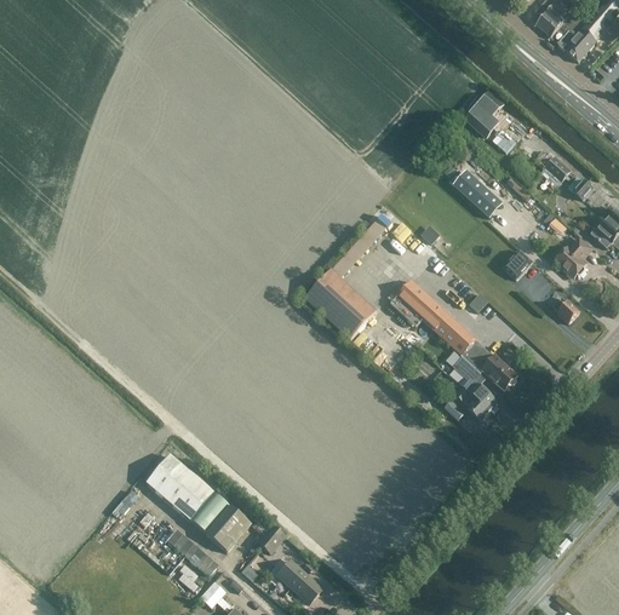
[(578,24),(572,18),(563,28),(567,32),(557,42),(577,59),(618,12),(618,0),(608,0),(577,36),(572,32),(578,24)]
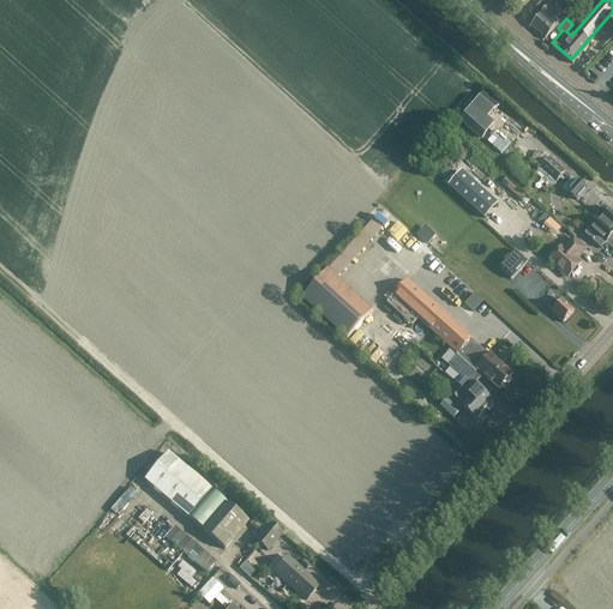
[(541,10),(529,23),(544,36),(554,24),(558,28),(566,18),(560,12),(556,18),(548,12),(546,13),(541,10)]
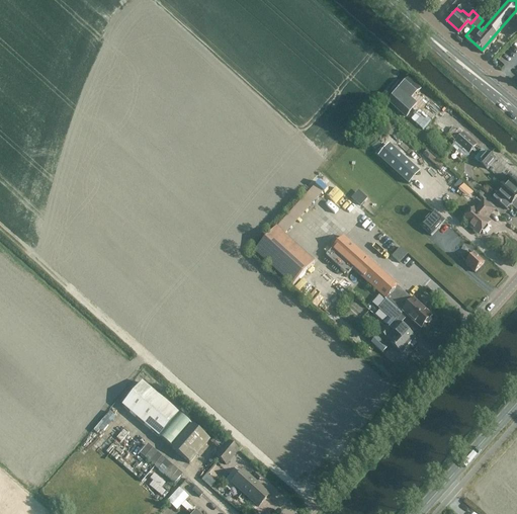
[(409,76),(391,97),(406,111),(416,101),(410,95),(419,85),(409,76)]
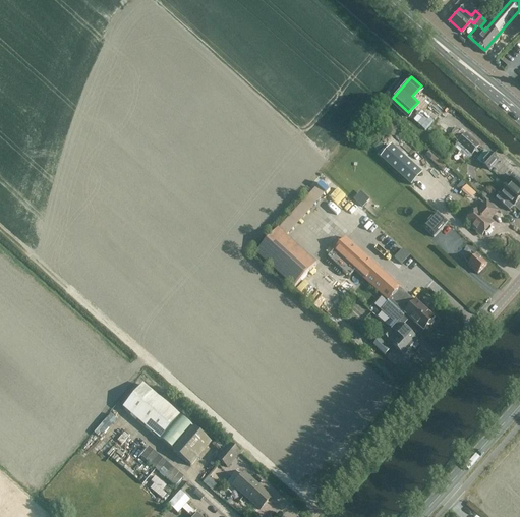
[(421,106),(413,115),(424,125),(432,117),(421,106)]
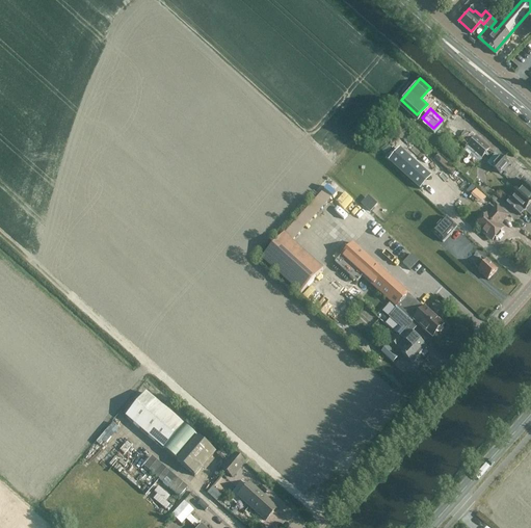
[(475,133),(467,142),(480,154),(488,146),(475,133)]
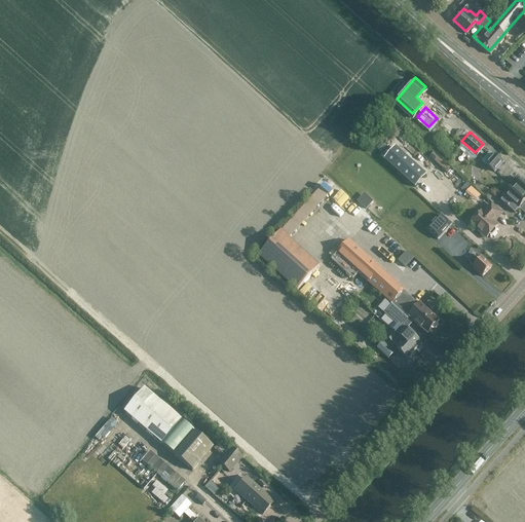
[(383,156),(414,184),(425,172),(395,144),(383,156)]
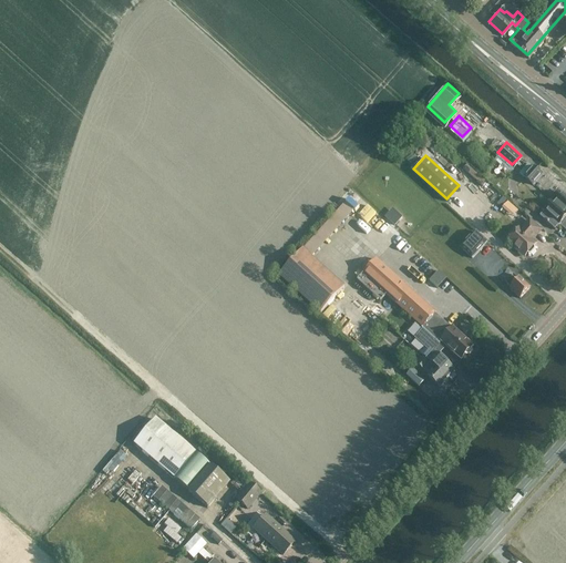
[(523,174),(532,183),(542,171),(533,163),(523,174)]
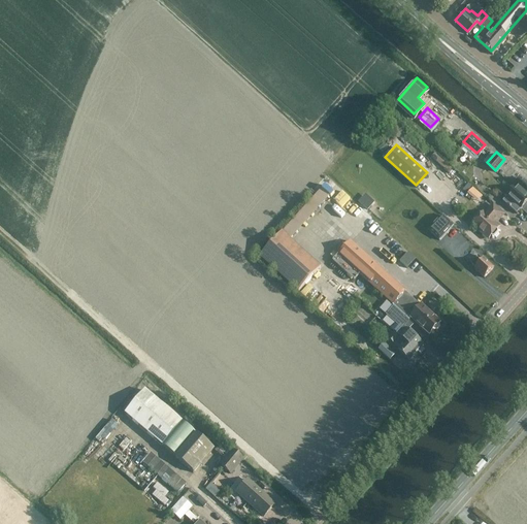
[(440,154),(436,158),(449,169),(453,165),(440,154)]
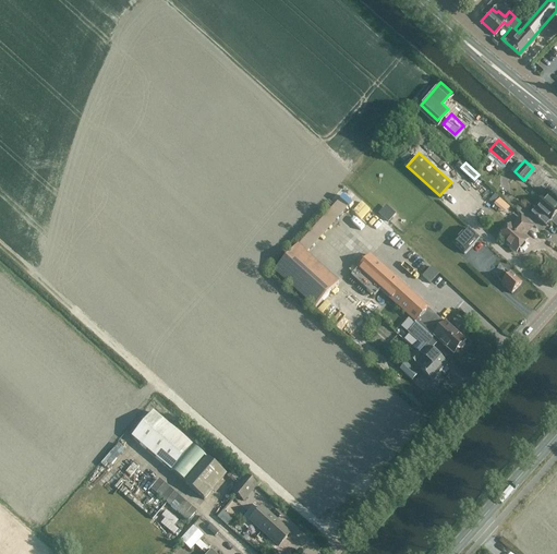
[(556,190),(551,184),(543,193),(546,196),(556,206),(556,190)]
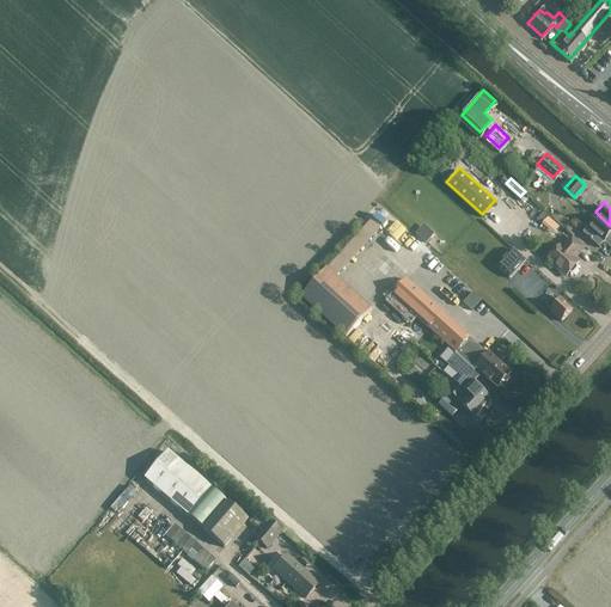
[(610,226),(599,215),(596,212),(585,224),(586,224),(582,228),(598,243),(603,238),(610,245),(610,226)]
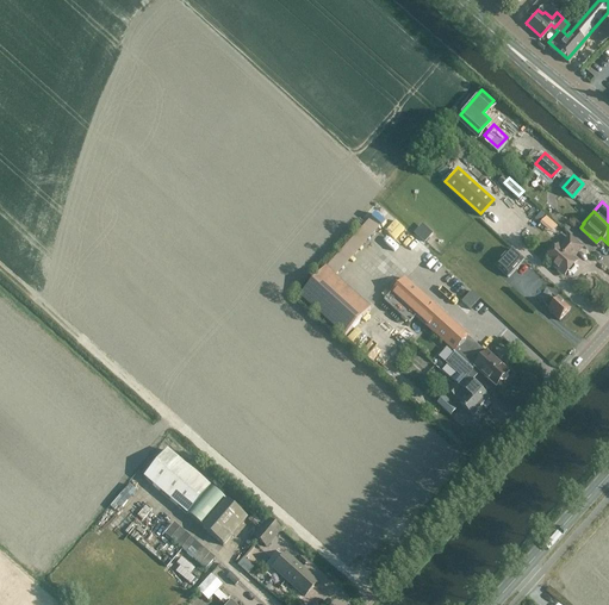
[(390,226),(383,235),(393,243),(401,235),(390,226)]
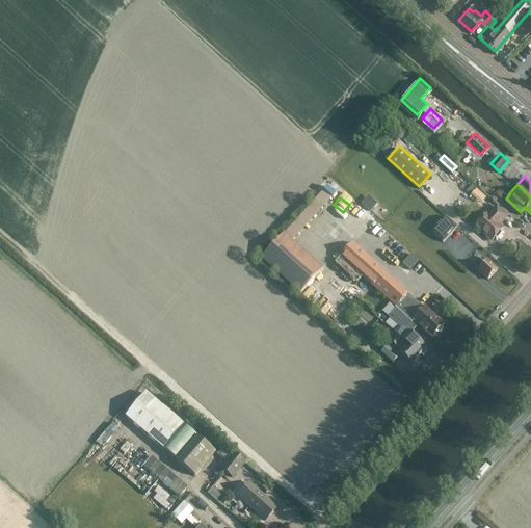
[(496,204),(488,213),(485,211),(475,222),(477,225),(478,226),(480,229),(482,229),(492,237),(494,235),(495,235),(497,235),(501,231),(501,229),(500,228),(502,226),(498,221),(506,213),(496,204)]
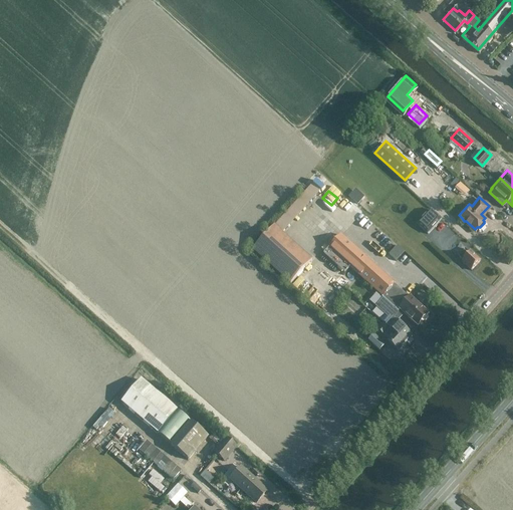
[(417,221),(427,231),(441,216),(430,207),(417,221)]
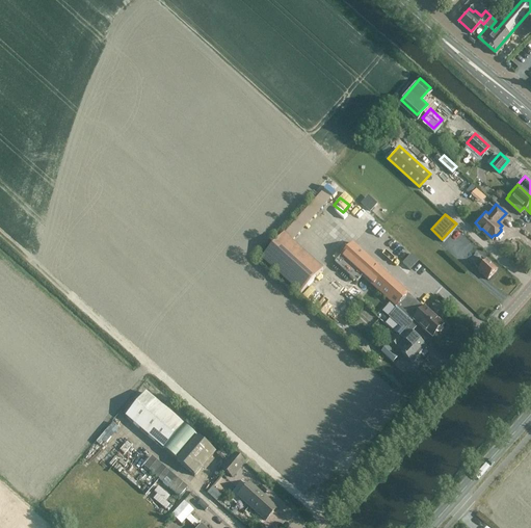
[(300,291),(323,266),(285,231),(262,256),(300,291)]
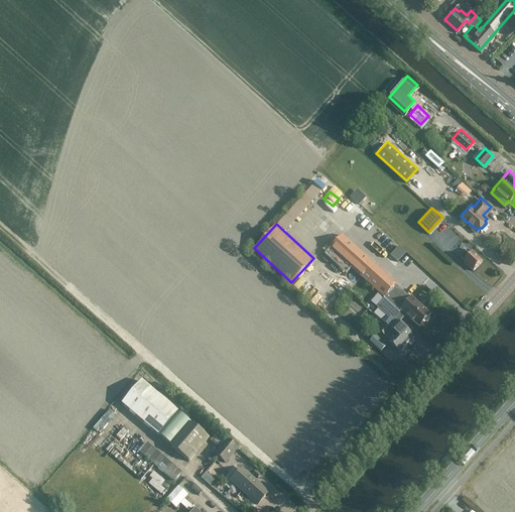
[(440,241),(444,237),(437,231),(439,229),(435,226),(430,232),(440,241)]
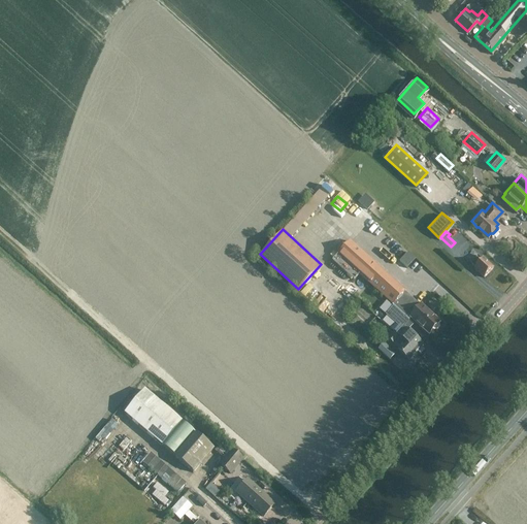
[(456,239),(465,248),(469,252),(479,242),(468,233),(467,234),(463,231),(456,239)]
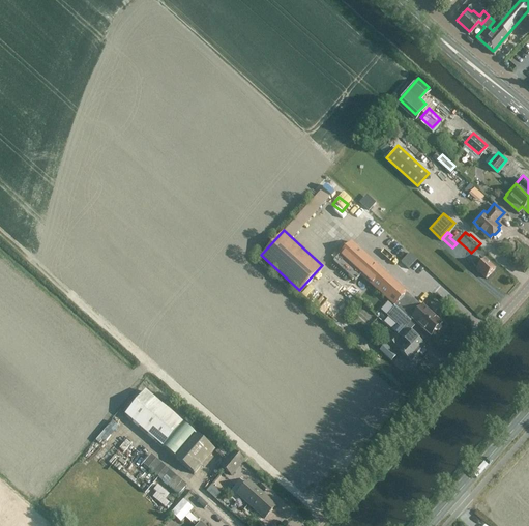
[(420,305),(405,292),(407,290),(351,239),(339,253),(394,303),(393,305),(412,322),(413,321),(410,319),(412,316),(431,333),(441,321),(422,303),(420,305)]
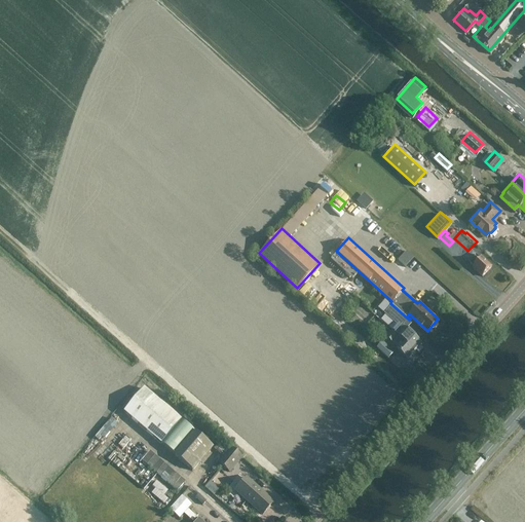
[(406,247),(398,256),(405,263),(414,254),(406,247)]
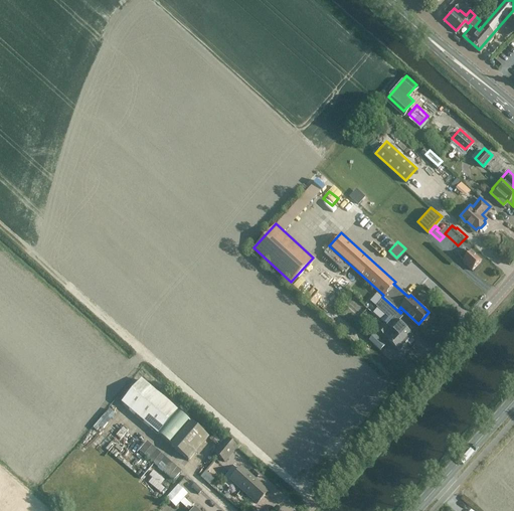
[(472,268),(480,258),(471,249),(470,250),(465,246),(459,253),(463,258),(462,259),(472,268)]
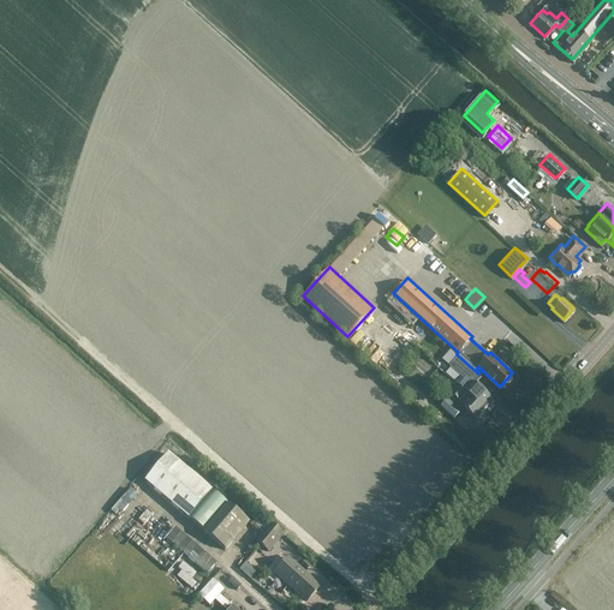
[(481,384),(474,378),(478,374),(457,354),(448,363),(465,377),(458,384),(484,407),(492,399),(480,387),(481,384)]
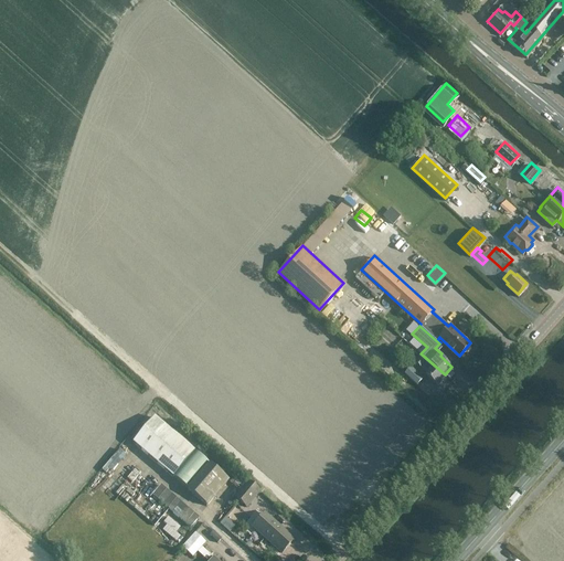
[(445,374),(421,353),(419,355),(411,347),(404,355),(414,362),(415,360),(426,370),(425,372),(437,383),(445,374)]
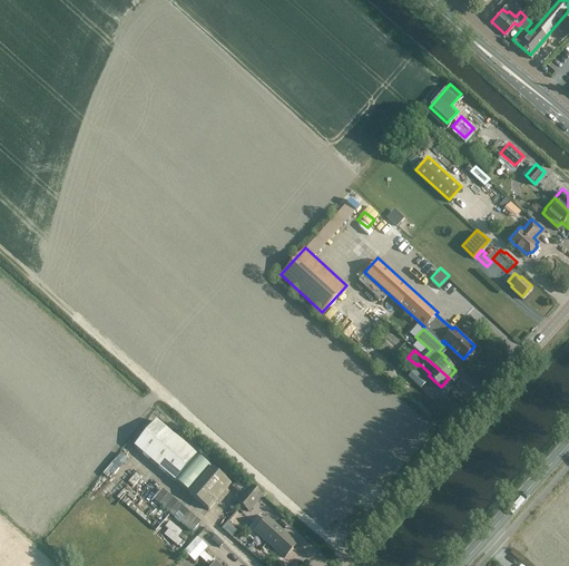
[(408,374),(420,386),(427,378),(414,367),(408,374)]
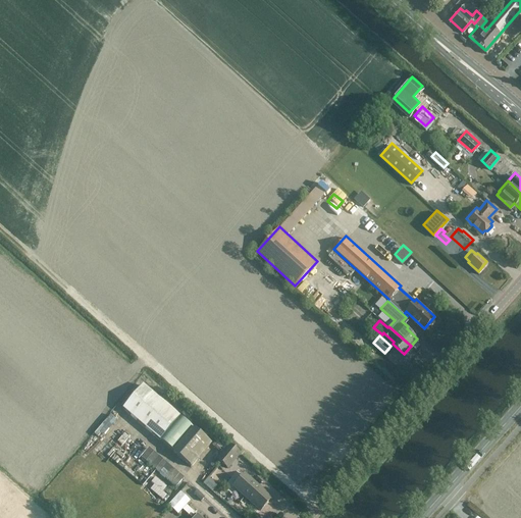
[(122,405),(159,436),(179,413),(142,381),(122,405)]
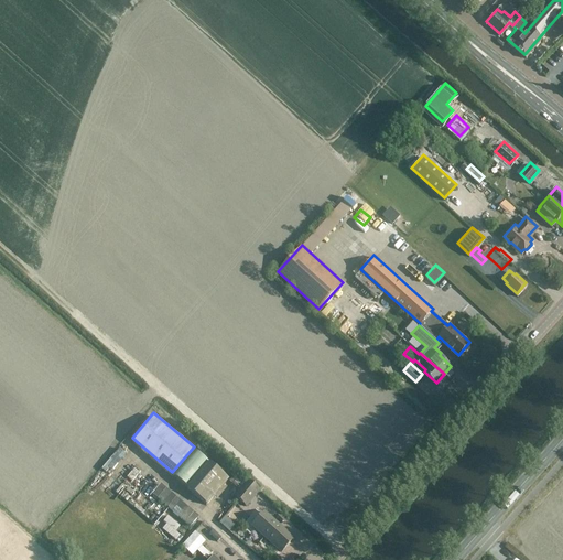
[(205,502),(228,476),(208,460),(185,485),(205,502)]
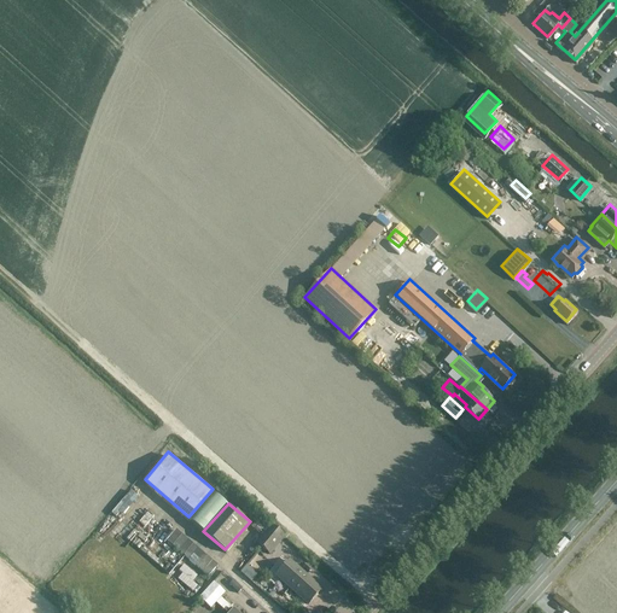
[(269,523),(256,539),(268,550),(283,533),(269,523)]
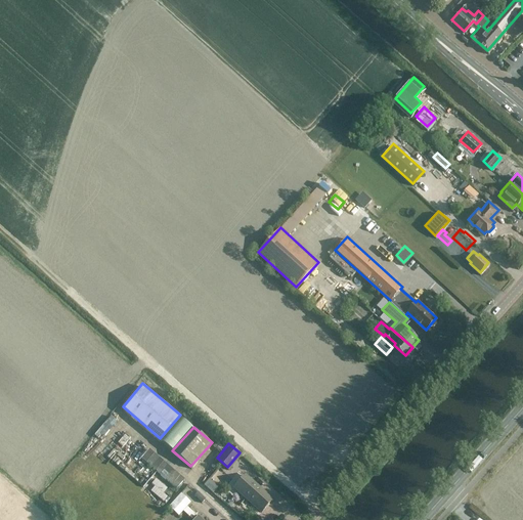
[(220,465),(215,471),(222,477),(227,472),(220,465)]
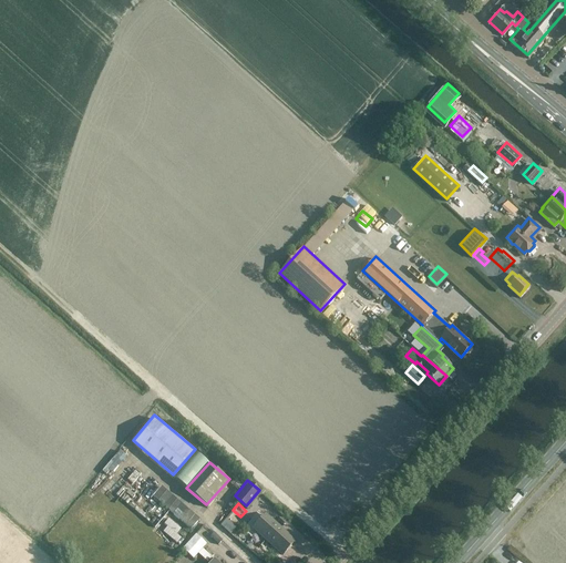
[(281,552),(294,538),(265,512),(251,525),(281,552)]
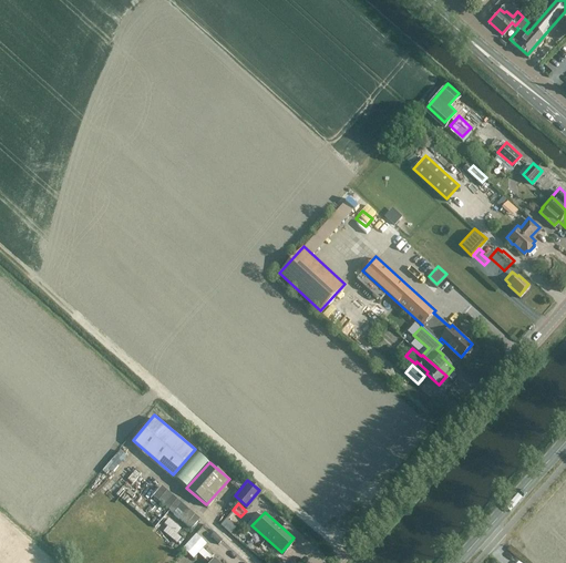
[(166,522),(163,528),(176,539),(181,533),(175,530),(181,523),(167,513),(163,519),(166,522)]
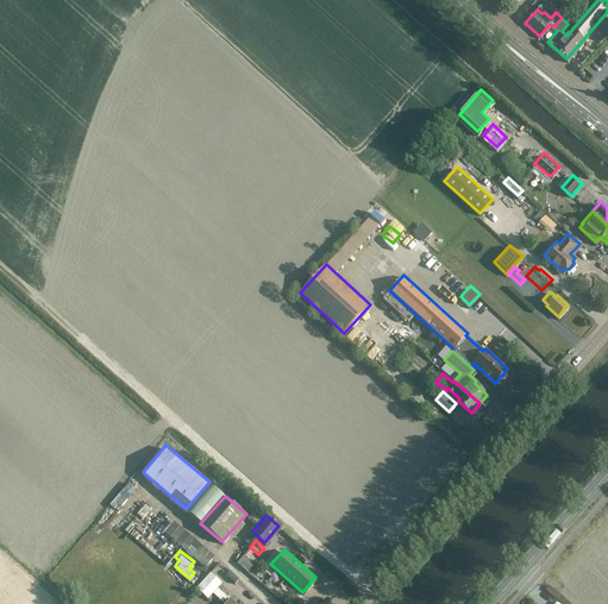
[(246,568),(254,560),(242,551),(236,558),(246,568)]
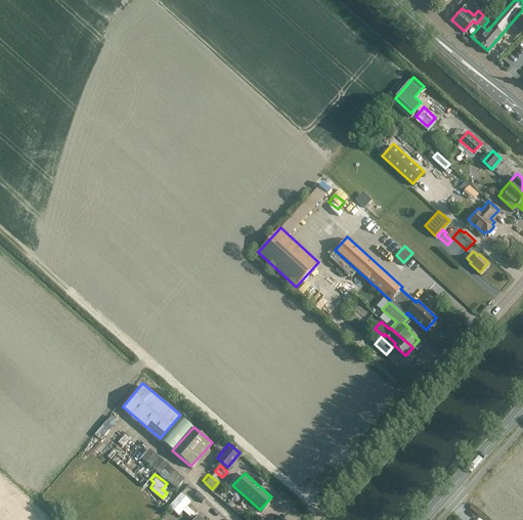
[(177,512),(188,500),(179,491),(168,504),(177,512)]
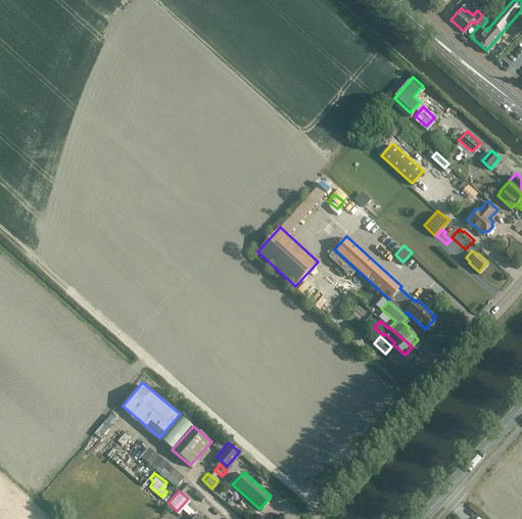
[(190,515),(194,511),(185,503),(182,507),(190,515)]
